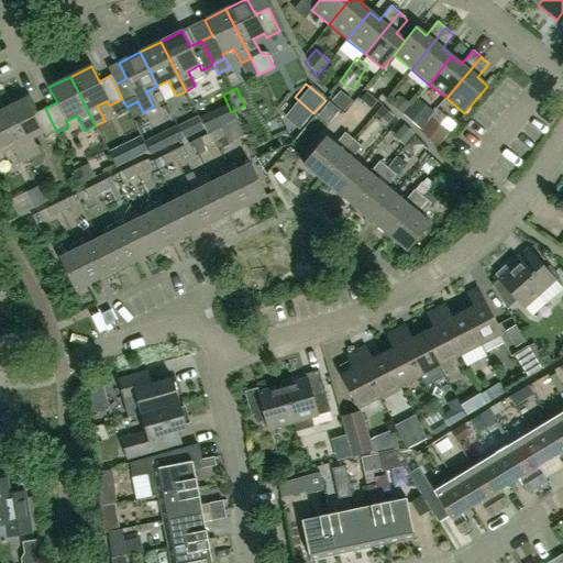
[(377,101),(366,91),(360,99),(371,109),(377,101)]
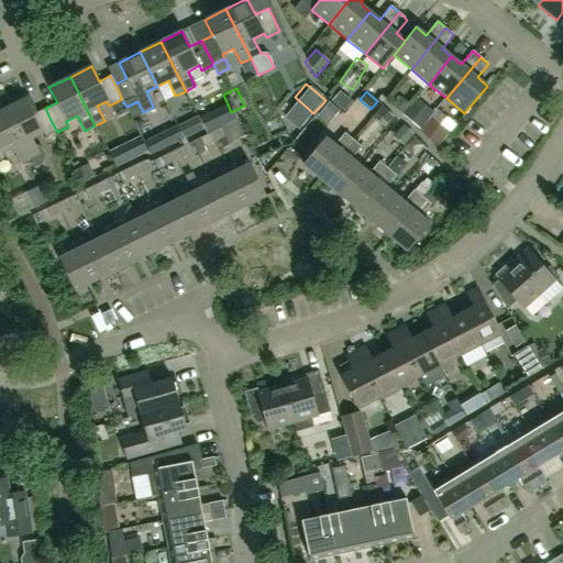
[(393,106),(403,113),(410,106),(400,97),(393,106)]
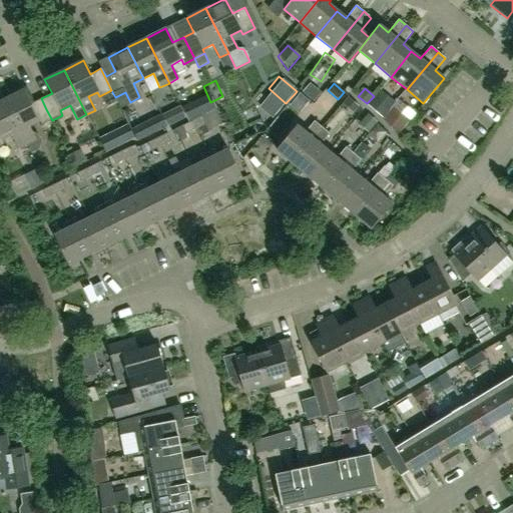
[(27,144),(31,152),(38,149),(41,141),(37,134),(32,132),(29,126),(39,121),(41,125),(52,120),(46,109),(41,98),(31,103),(24,89),(4,99),(11,112),(15,120),(27,144)]
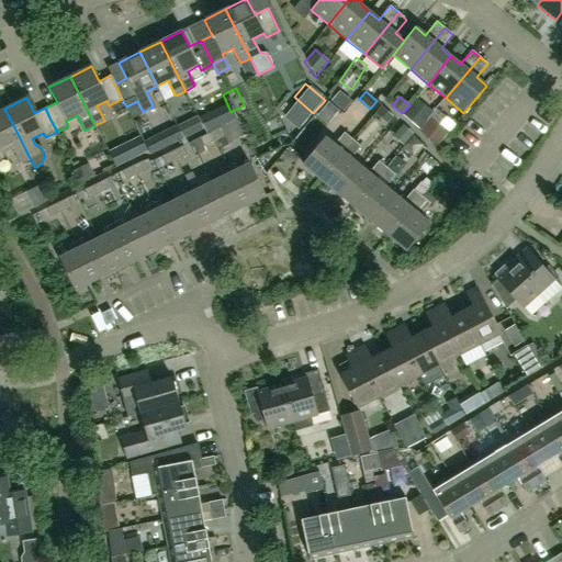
[(419,130),(429,117),(414,103),(404,115),(419,130)]
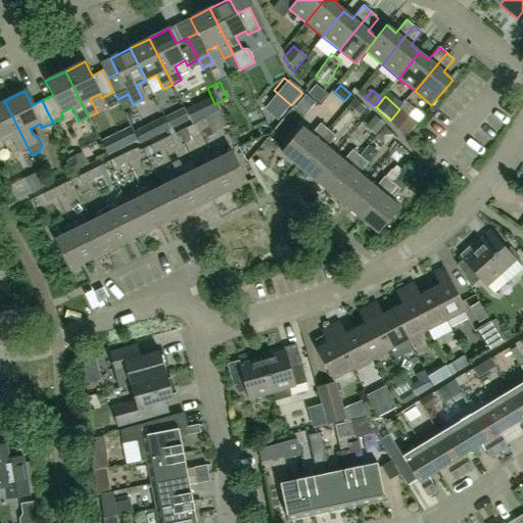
[(365,106),(354,97),(348,104),(359,113),(365,106)]
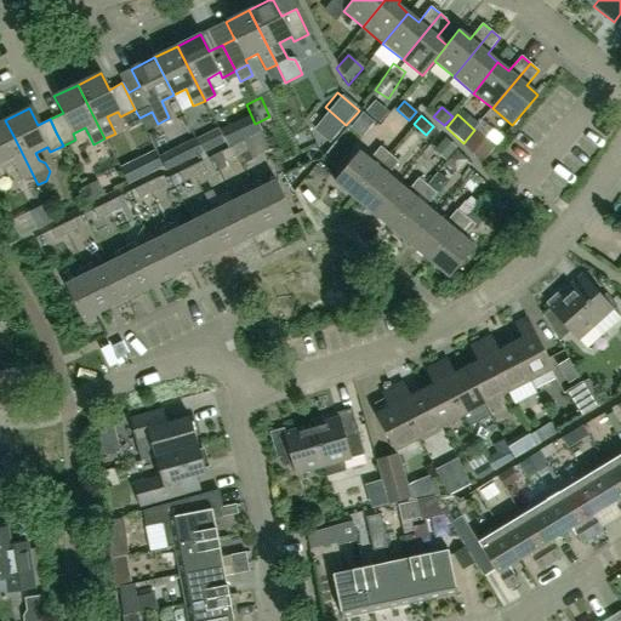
[(13,136),(5,120),(0,121),(0,177),(4,176),(1,170),(13,164),(22,180),(27,177),(33,175),(18,146),(13,136)]
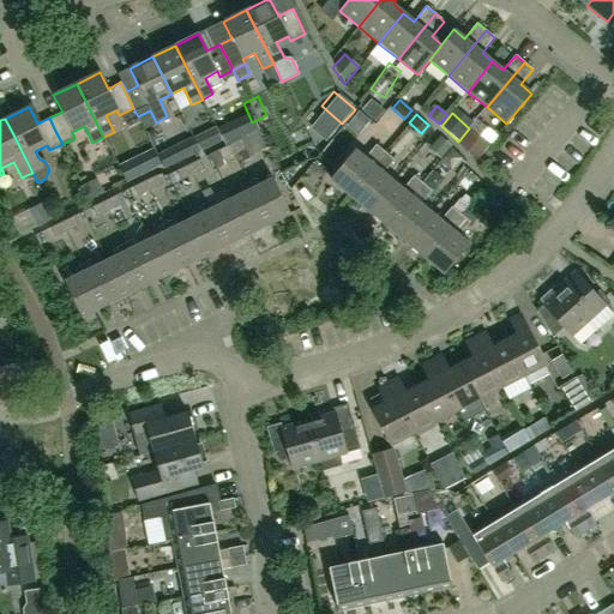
[(238,139),(230,122),(220,128),(228,144),(238,139)]
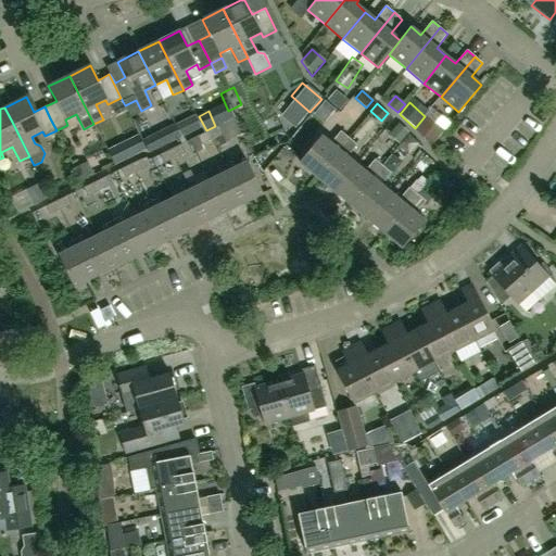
[(194,114),(175,124),(182,138),(202,128),(194,114)]
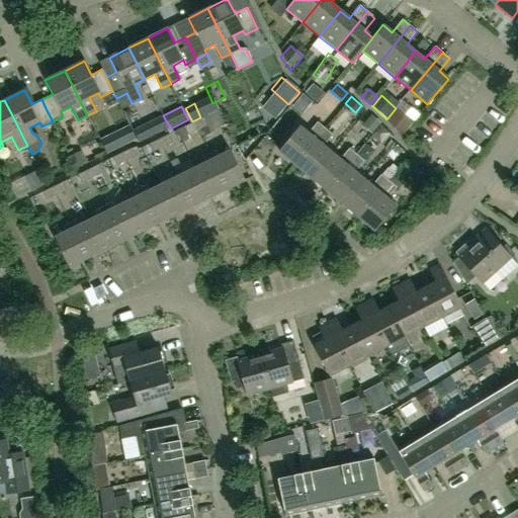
[(417,119),(401,106),(389,119),(404,134),(417,119)]
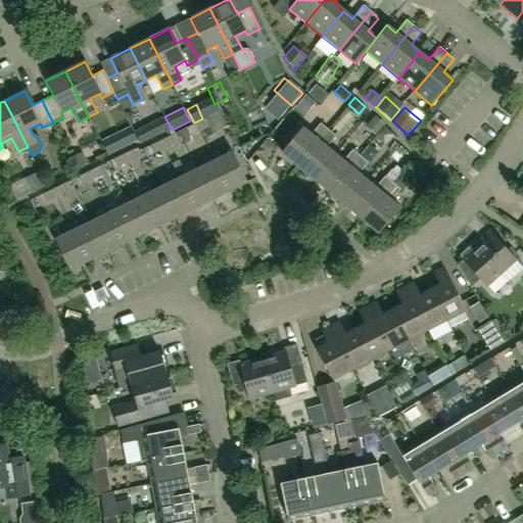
[(384,125),(375,115),(367,126),(376,134),(384,125)]
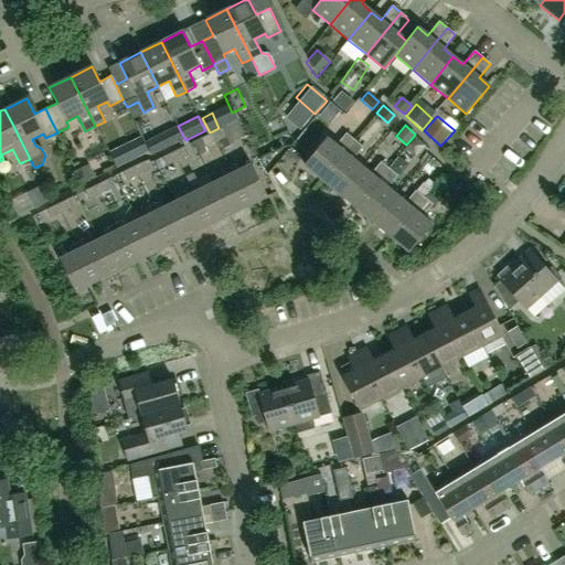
[(221,128),(201,138),(205,147),(217,140),(225,137),(221,128)]
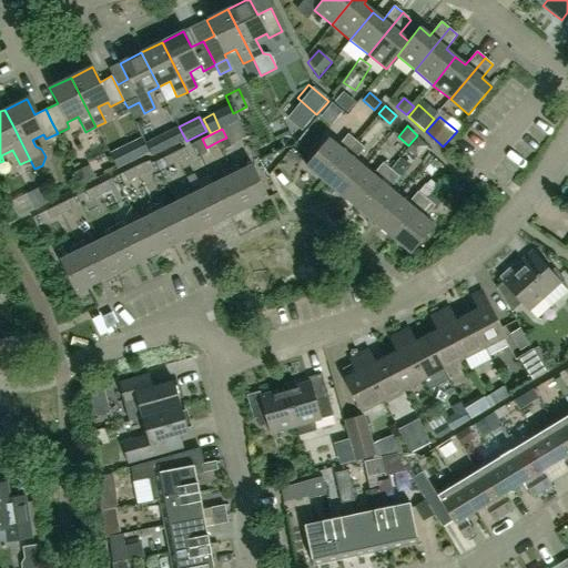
[(347,133),(337,146),(328,139),(305,166),(323,181),(356,140),(347,133)]
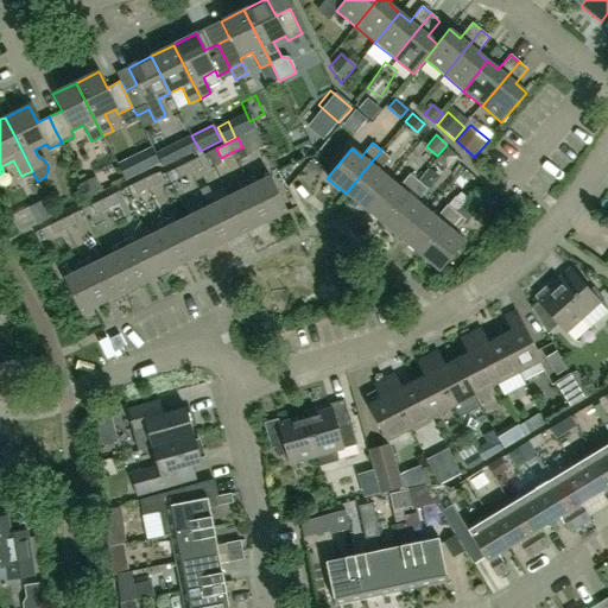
[(247,156),(242,147),(234,151),(239,160),(247,156)]
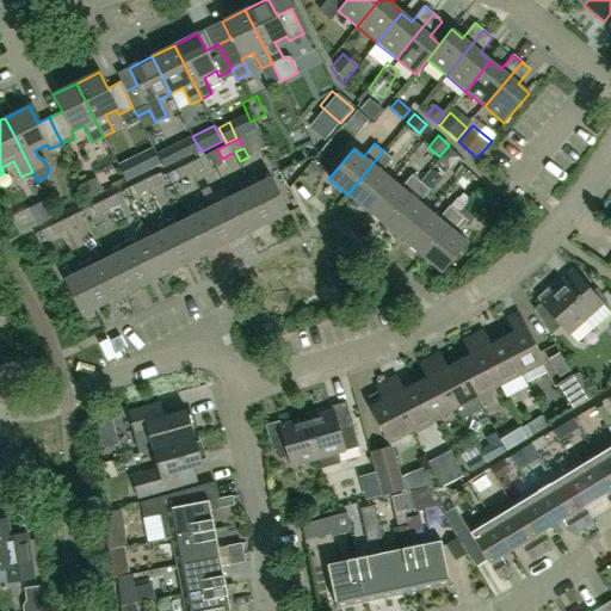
[(224,164),(217,150),(208,154),(215,168),(224,164)]
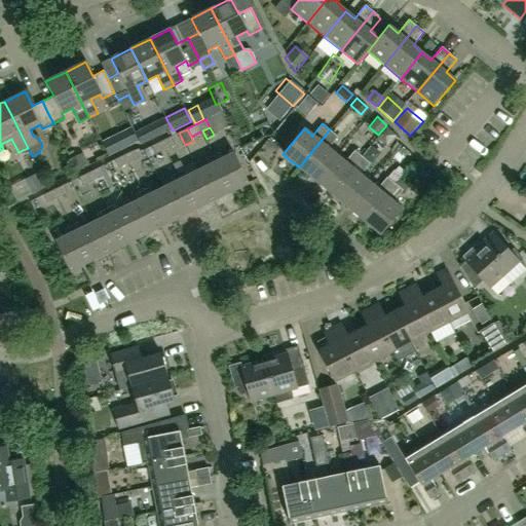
[(338,137),(330,129),(299,167),(315,181),(336,155),(329,148),(338,137)]
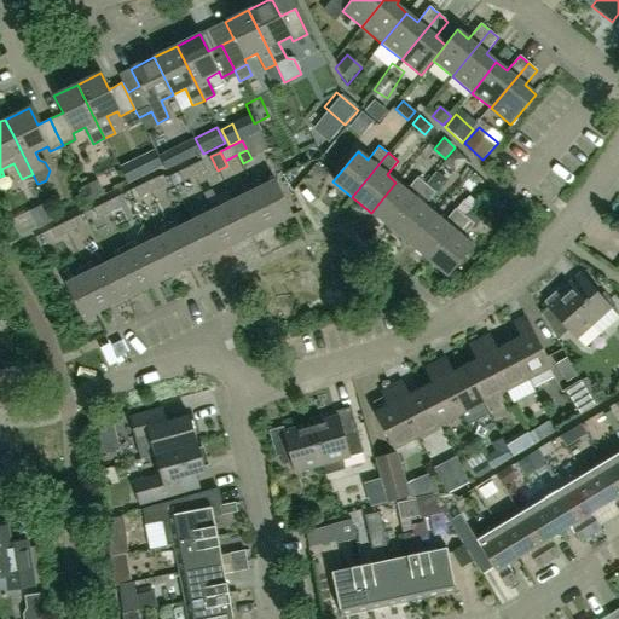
[(201,161),(178,172),(183,181),(206,171),(201,161)]
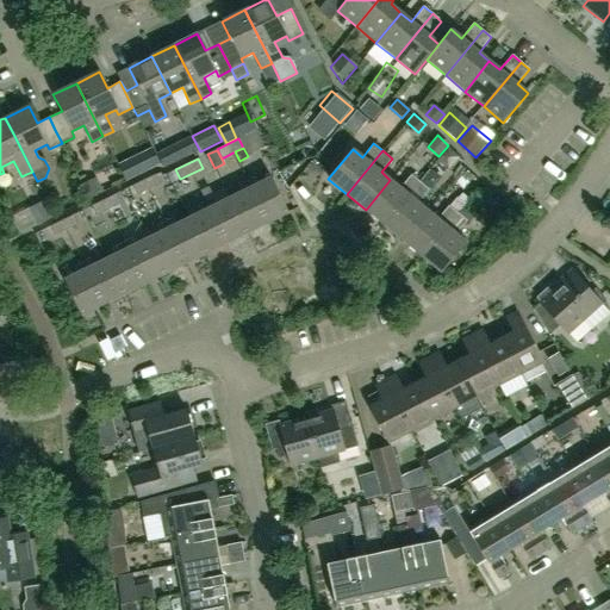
[(431,167),(423,178),(434,186),(442,176),(431,167)]
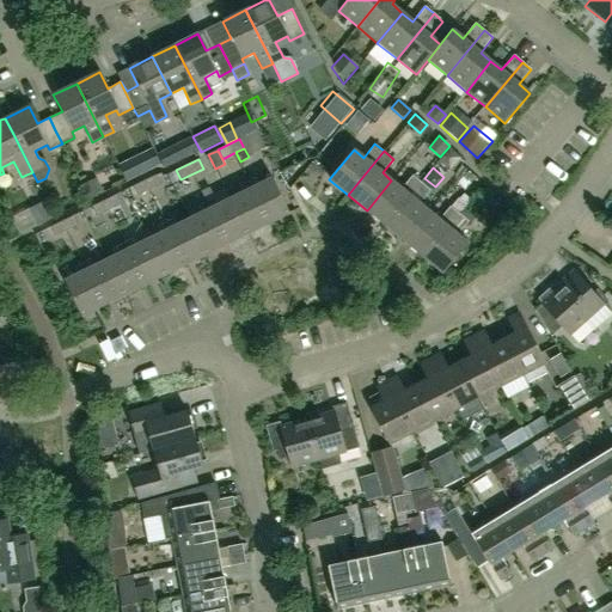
[(402,188),(391,181),(367,210),(386,226),(422,183),(412,175),(402,188)]
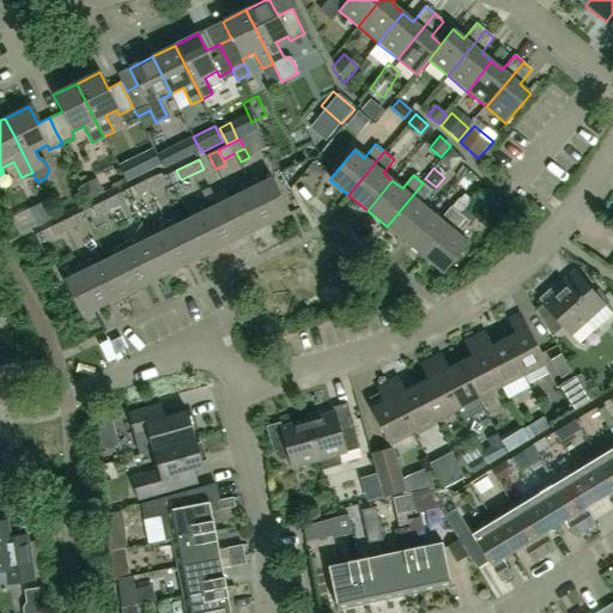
[(156,176),(133,187),(138,196),(161,184),(156,176)]
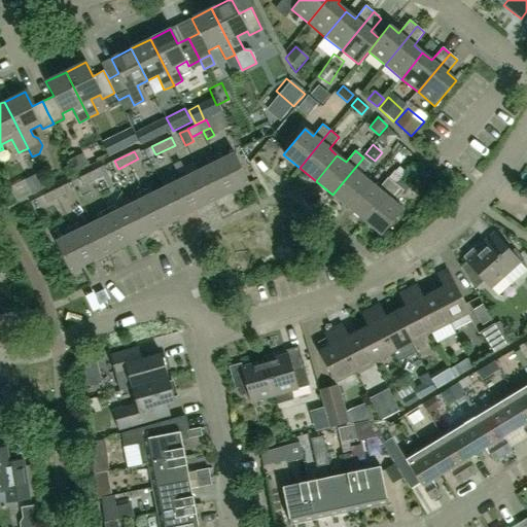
[(212,156),(231,192),(249,183),(234,153),(223,159),(220,152),(212,156)]
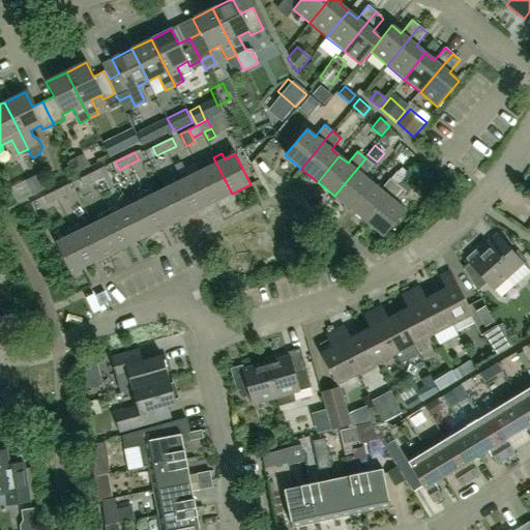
[(78,173),(90,167),(84,154),(71,160),(78,173)]
